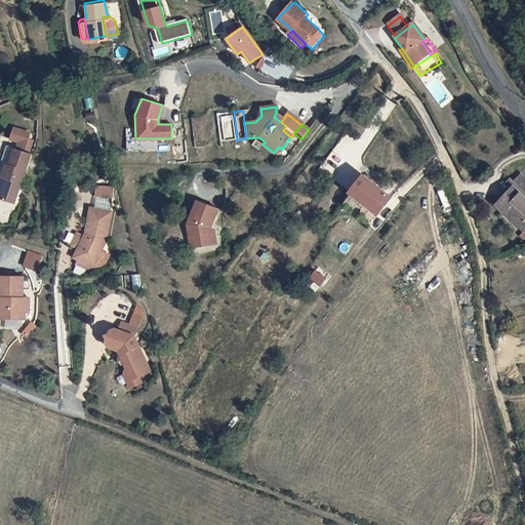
[(9,143),(32,150),(34,140),(29,138),(32,131),(14,126),(9,143)]
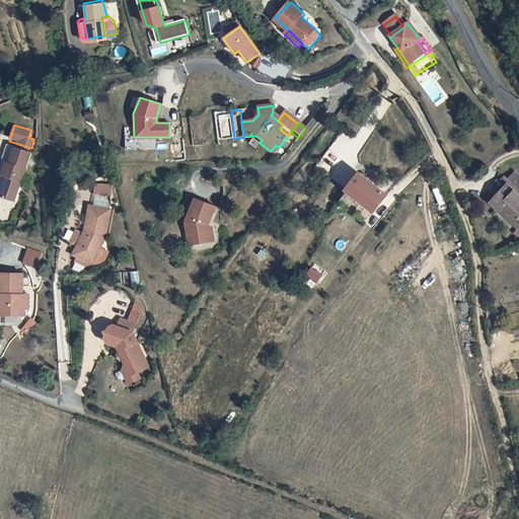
[(0,197),(12,201),(18,182),(19,182),(24,167),(23,167),(28,152),(4,144),(0,157),(0,175),(3,177),(0,184),(0,197)]
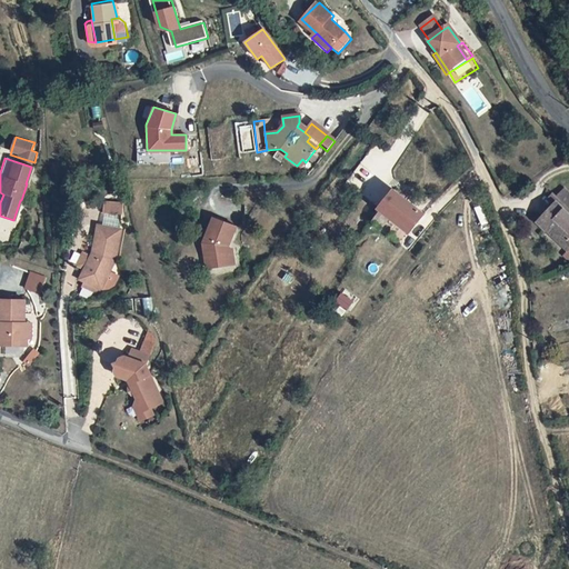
[(550,200),(552,203),(560,193),(558,191),(550,200)]
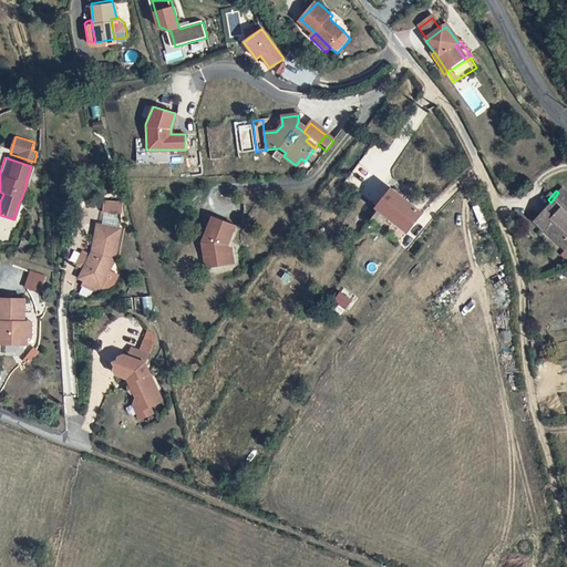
[(420,216),(390,192),(375,210),(404,235),(420,216)]
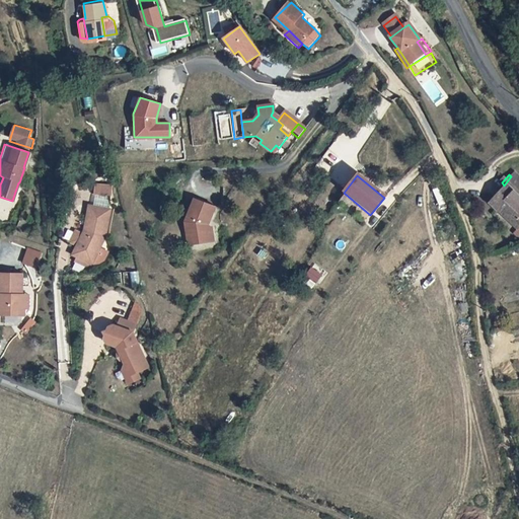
[(518,199),(516,198),(518,194),(518,182),(511,176),(504,186),(502,182),(500,181),(497,186),(503,192),(490,207),(497,213),(500,210),(505,213),(503,216),(516,227),(518,222),(518,199)]
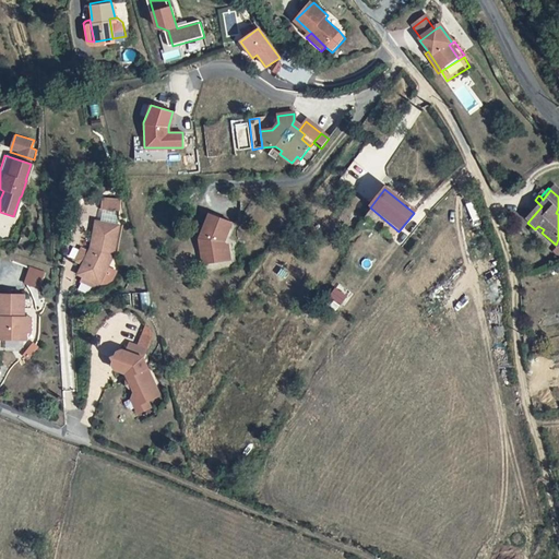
[(229,223),(207,214),(198,239),(199,251),(204,250),(205,263),(224,261),(222,246),(218,246),(218,242),(221,242),(229,223)]
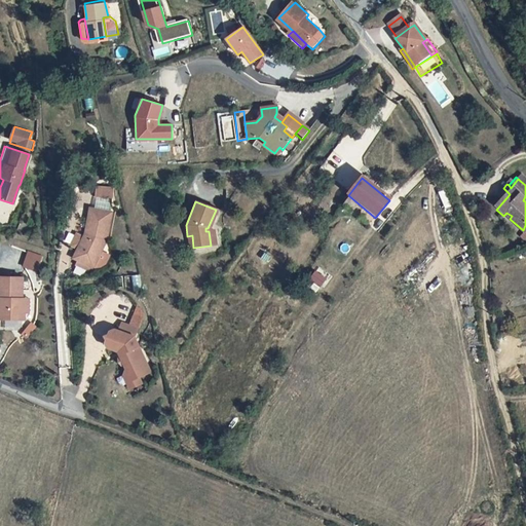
[(109,202),(102,202),(102,210),(88,208),(83,233),(82,236),(76,249),(75,251),(76,254),(90,261),(94,261),(104,239),(109,212),(109,202)]
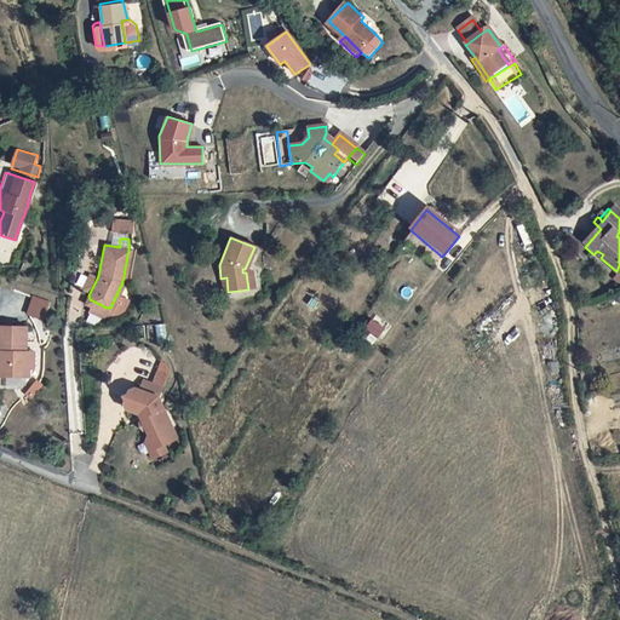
[(593,254),(618,277),(619,273),(619,265),(616,271),(601,258),(603,254),(597,251),(593,254)]
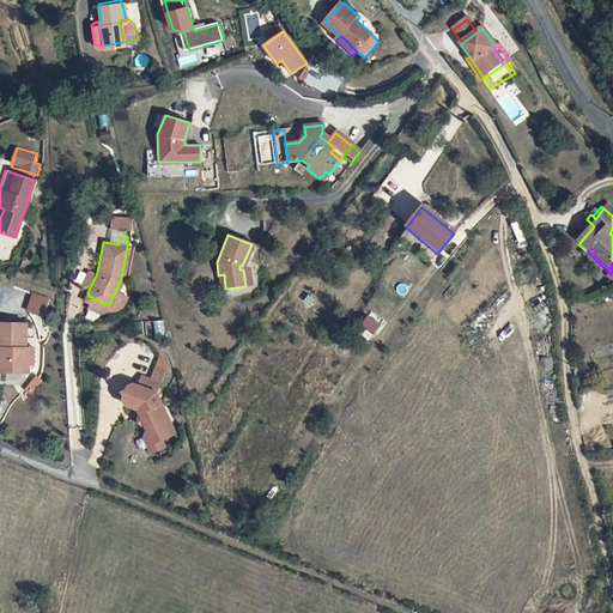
[(80,285),(89,290),(96,275),(87,272),(80,285)]
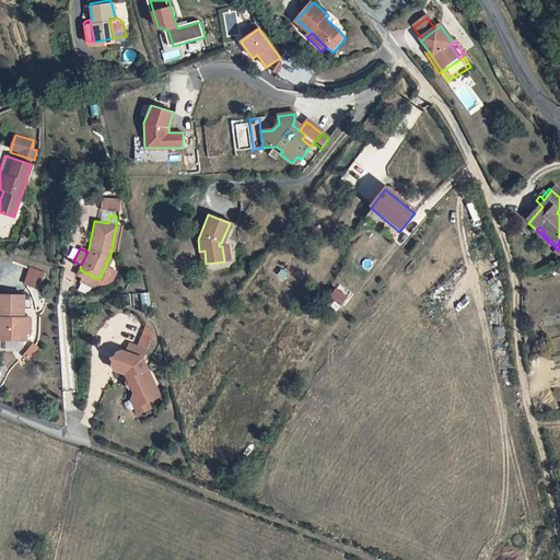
[(24,283),(41,290),(46,272),(31,267),(24,283)]
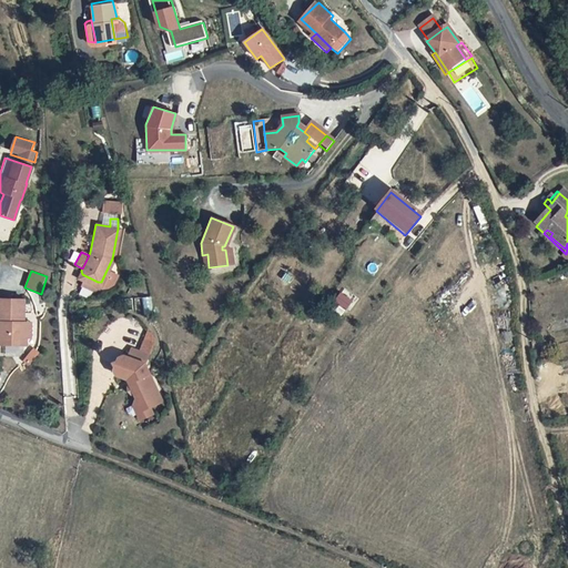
[(82,274),(81,271),(78,277),(99,287),(101,282),(98,282),(82,274)]
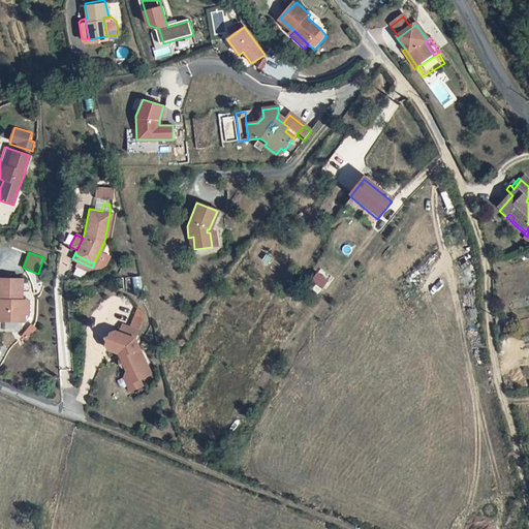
[(319,271),(313,279),(324,287),(331,279),(319,271)]
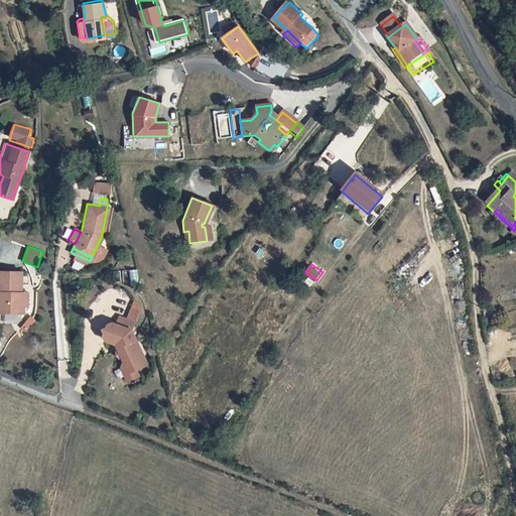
[(21,271),(0,270),(0,292),(3,292),(2,312),(22,313),(22,306),(26,306),(26,294),(20,294),(20,292),(21,271)]
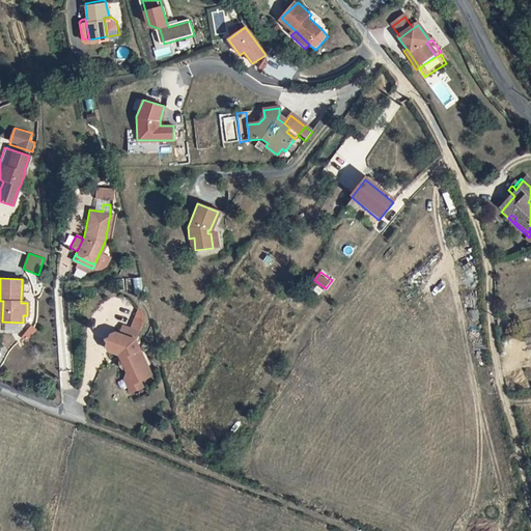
[(136,330),(121,325),(118,333),(134,338),(136,330)]
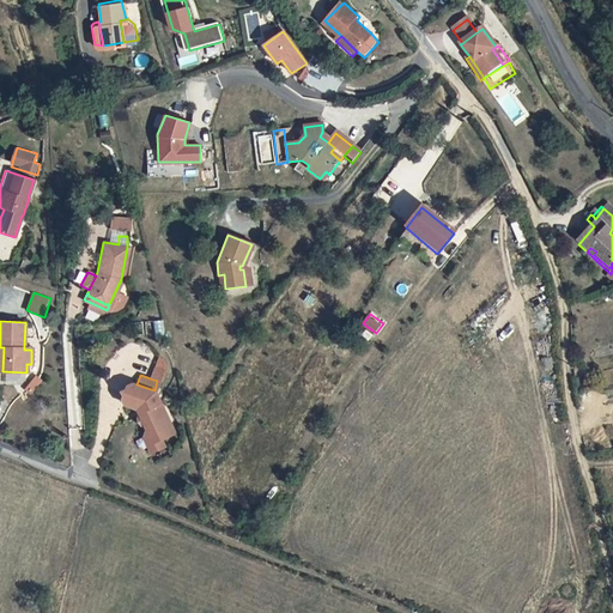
[(155,390),(137,384),(132,383),(127,386),(122,399),(123,404),(137,408),(145,428),(143,436),(150,439),(151,442),(158,438),(171,431),(155,390)]
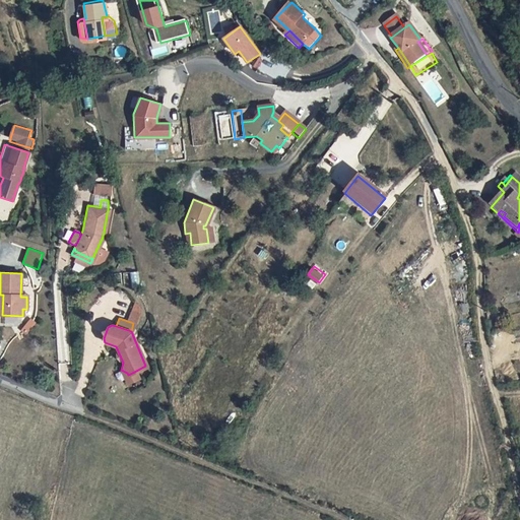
[(127,373),(121,370),(126,383),(137,378),(134,372),(128,375),(127,373)]
